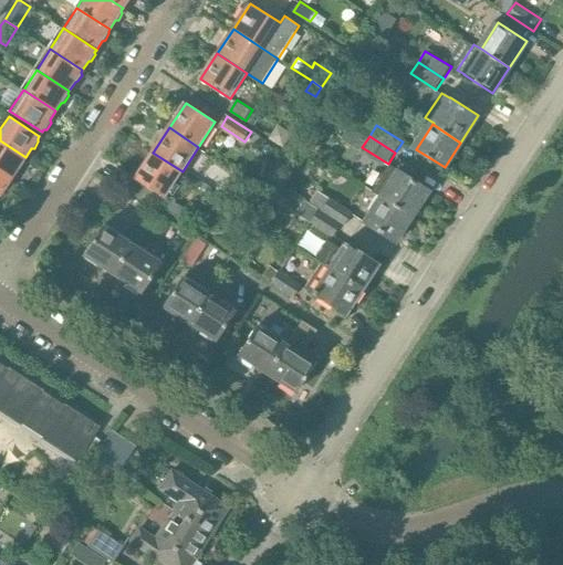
[(0,140),(0,169),(12,178),(18,169),(21,168),(24,163),(24,159),(25,157),(0,140)]
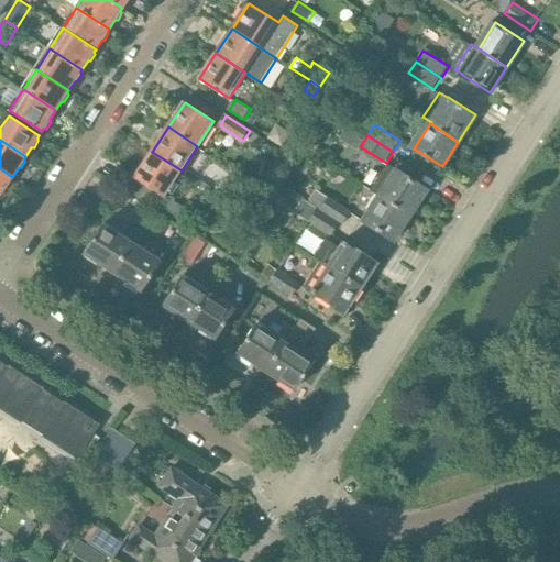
[(182,171),(152,152),(134,178),(164,197),(182,171)]
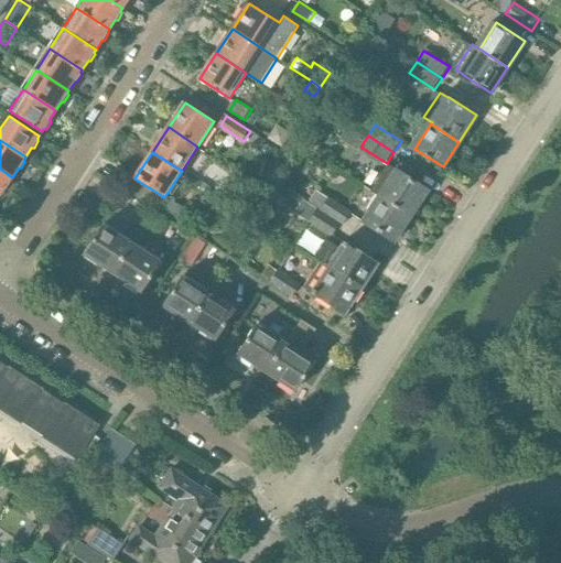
[(0,195),(12,177),(0,169),(0,195)]
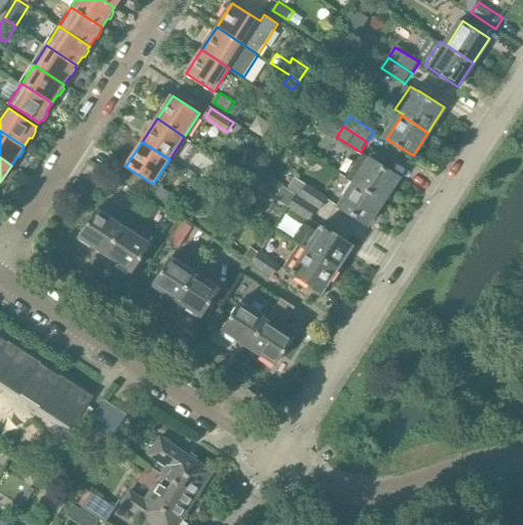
[(373,159),(357,184),(383,201),(399,176),(373,159)]
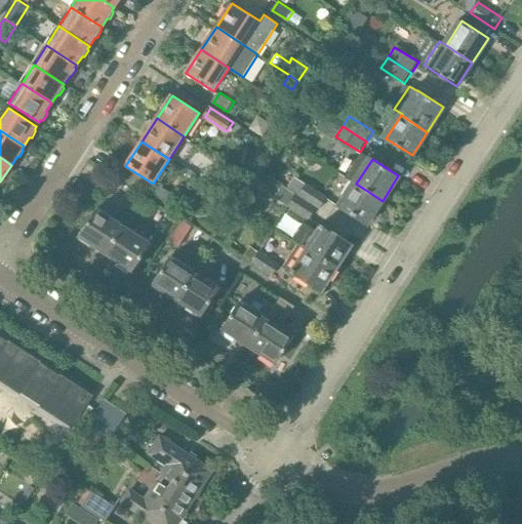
[(188,160),(183,168),(197,177),(202,169),(188,160)]
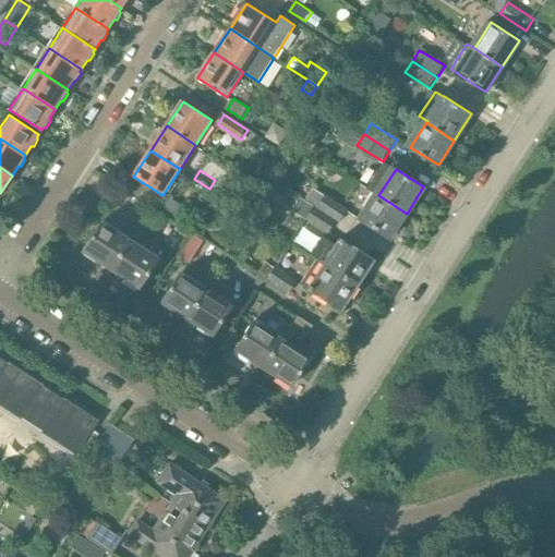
[(350,209),(326,194),(326,195),(314,188),(306,200),(316,205),(316,206),(338,221),(341,223),(350,209)]
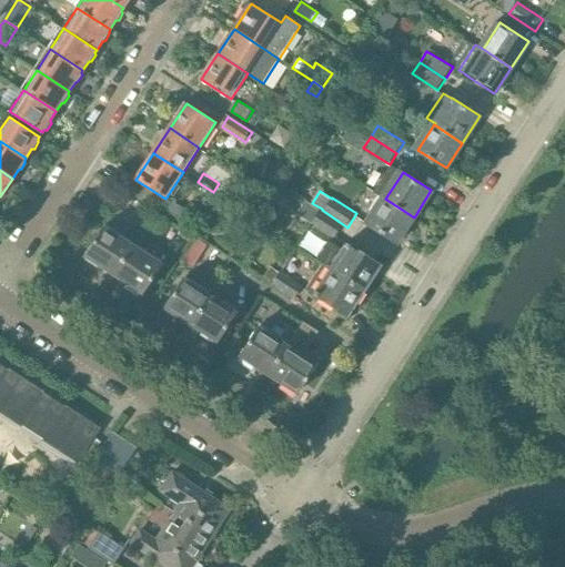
[(385,199),(369,224),(397,242),(414,218),(385,199)]
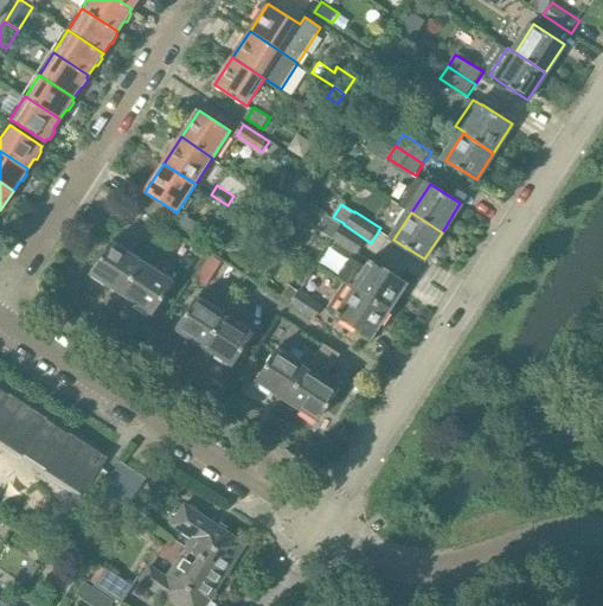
[(184,214),(178,223),(194,234),(200,224),(184,214)]
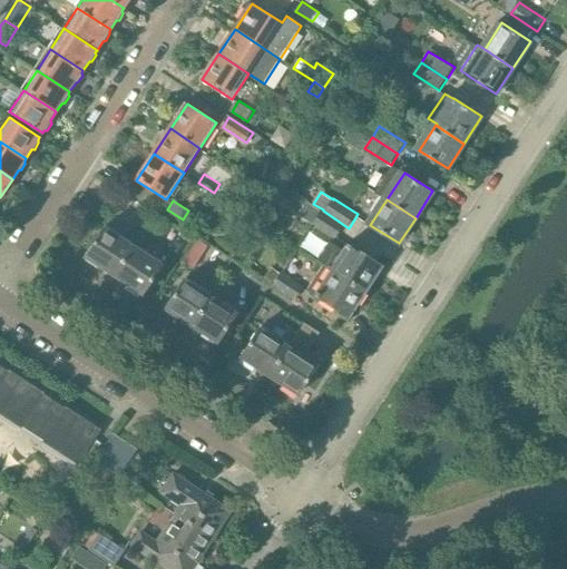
[(336,239),(345,226),(323,211),(322,212),(310,204),(303,215),(314,223),(313,224),(336,239)]
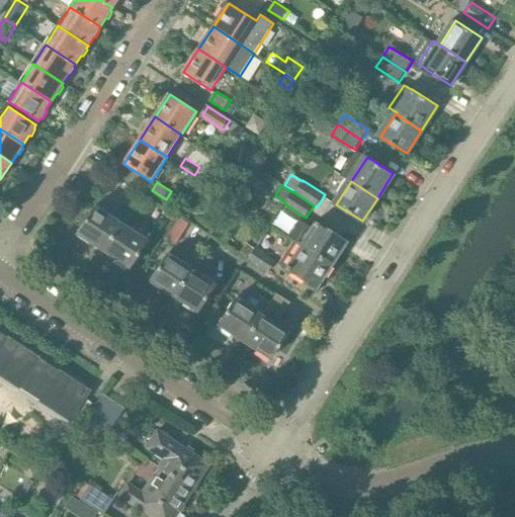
[(105,251),(122,225),(96,207),(78,234),(105,251)]
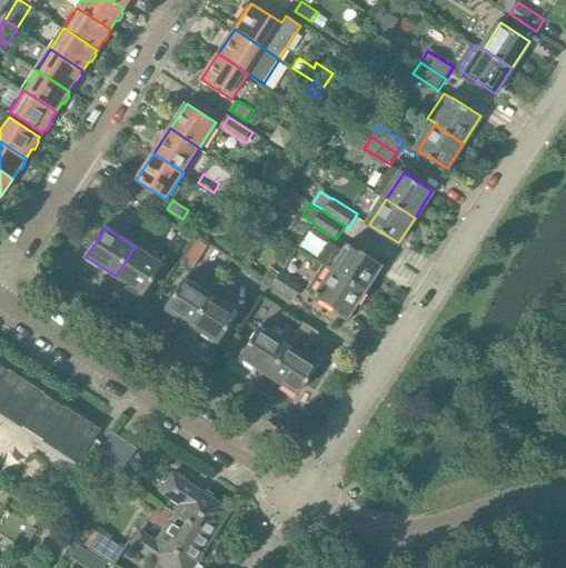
[(198,238),(191,249),(204,257),(210,247),(198,238)]
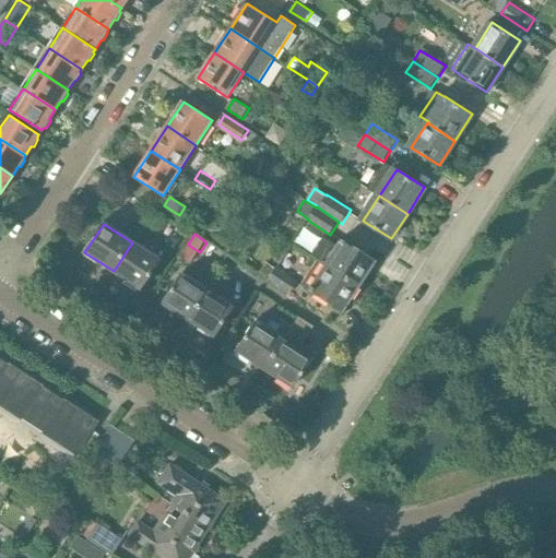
[(326,264),(359,286),(376,261),(343,239),(326,264)]
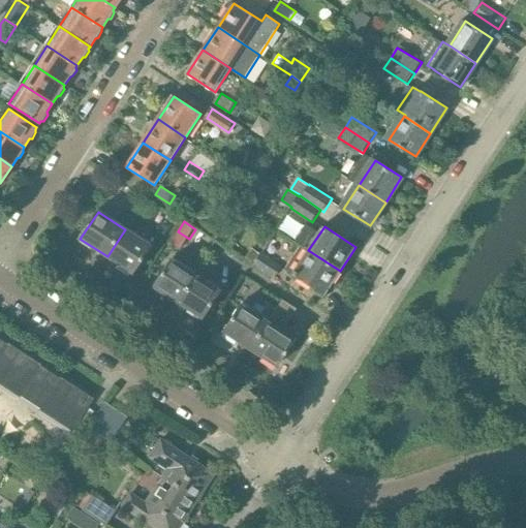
[(125,229),(107,256),(133,274),(151,247),(125,229)]
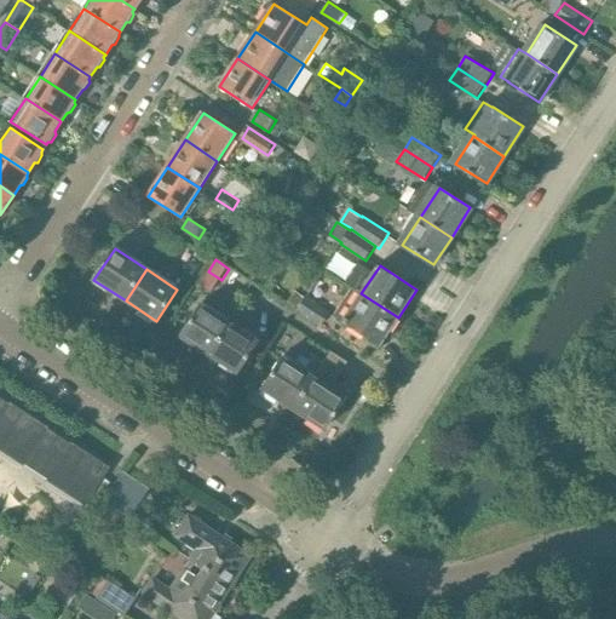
[(332,311),(308,296),(306,297),(297,291),(287,304),(322,327),(332,311)]
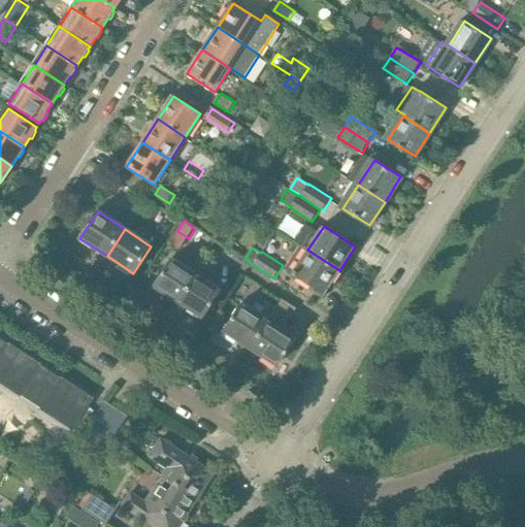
[(339,270),(307,250),(292,274),(324,295),(339,270)]
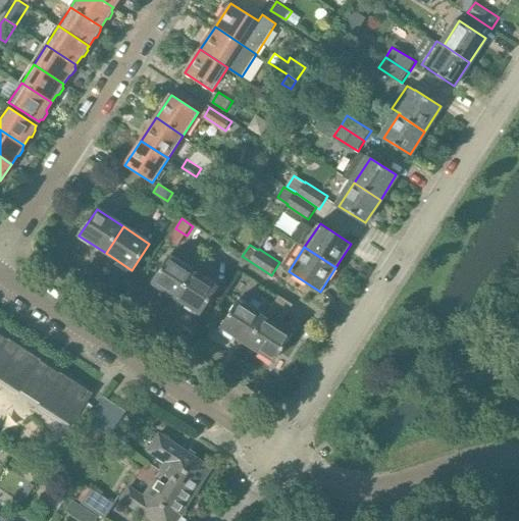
[(176,299),(194,271),(170,257),(153,283),(176,299)]
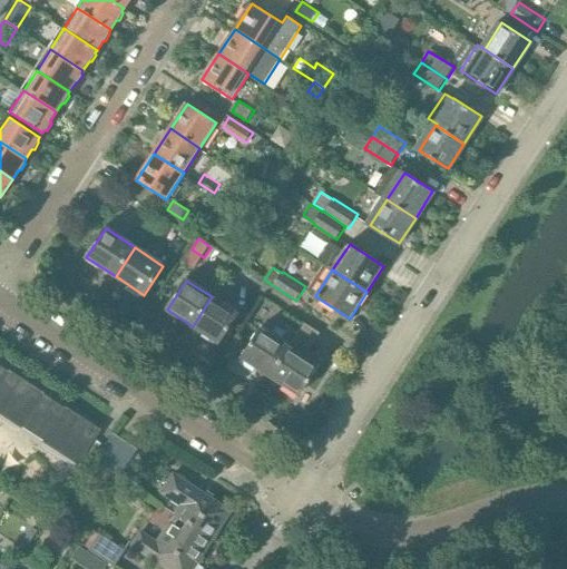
[(212,296),(193,326),(220,343),(238,314),(212,296)]
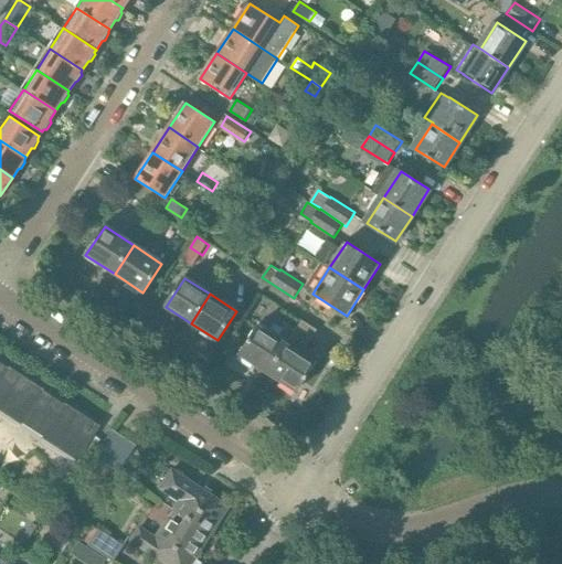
[(268,373),(287,344),(258,326),(240,354),(268,373)]
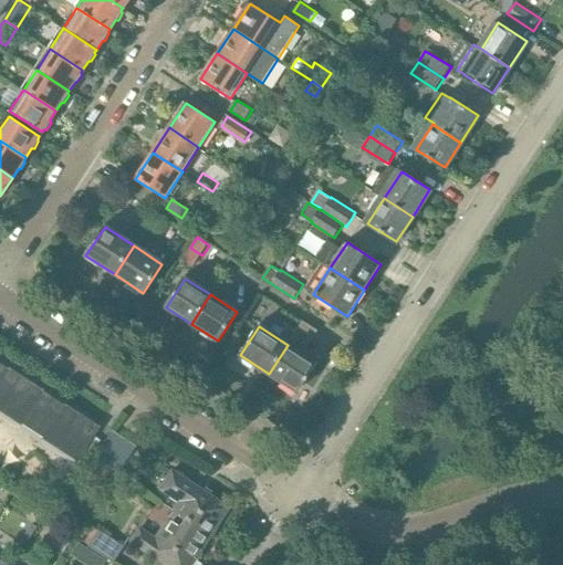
[(288,345),(269,374),(298,394),(316,364),(288,345)]
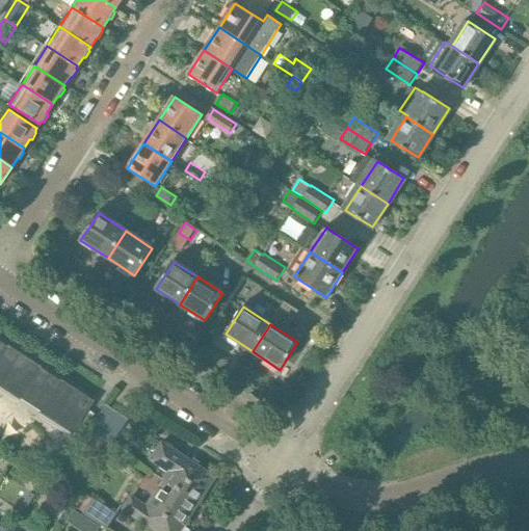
[(0,383),(21,398),(20,399),(21,400),(22,398),(42,412),(41,413),(42,414),(43,412),(63,425),(56,435),(40,430),(23,449),(21,447),(14,458),(12,458),(12,459),(53,485),(89,430),(81,424),(96,401),(95,401),(94,402),(62,382),(63,380),(62,379),(61,381),(42,368),(43,367),(42,367),(41,368),(9,347),(10,346),(9,345),(8,347),(0,341),(0,383)]
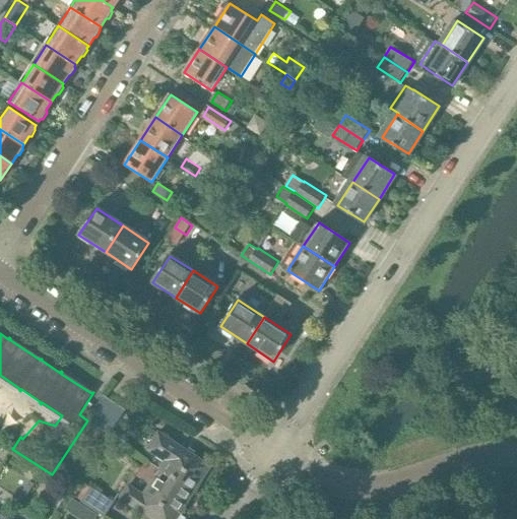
[(115,404),(104,397),(87,422),(98,428),(101,422),(103,423),(115,404)]
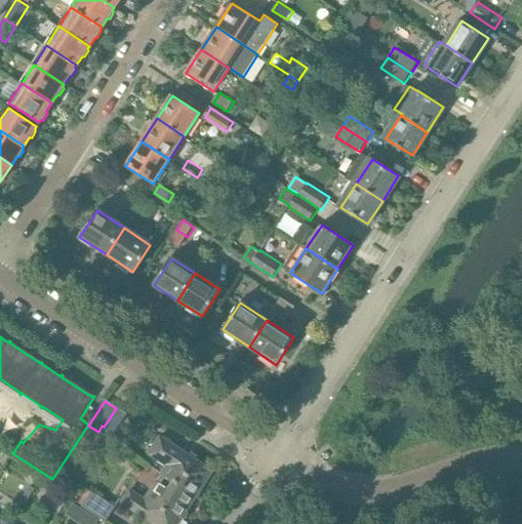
[(98,432),(102,434),(111,440),(127,414),(116,408),(104,427),(102,426),(98,432)]
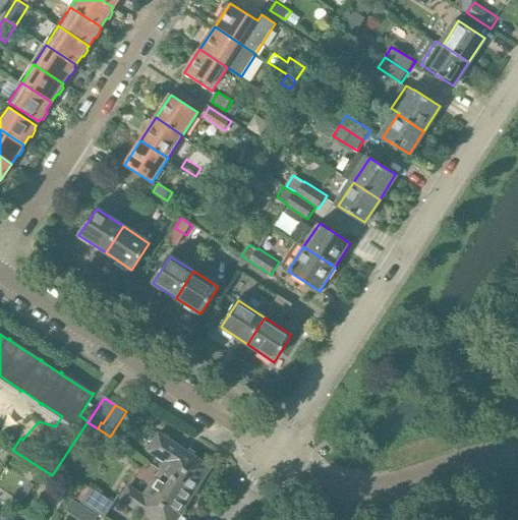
[(161,469),(195,492),(212,466),(160,434),(149,450),(166,461),(161,469)]
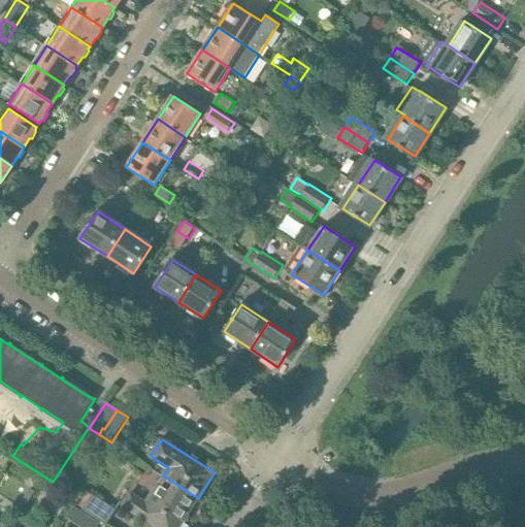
[(178,526),(198,498),(163,475),(146,502),(131,493),(123,505),(157,526),(178,526)]
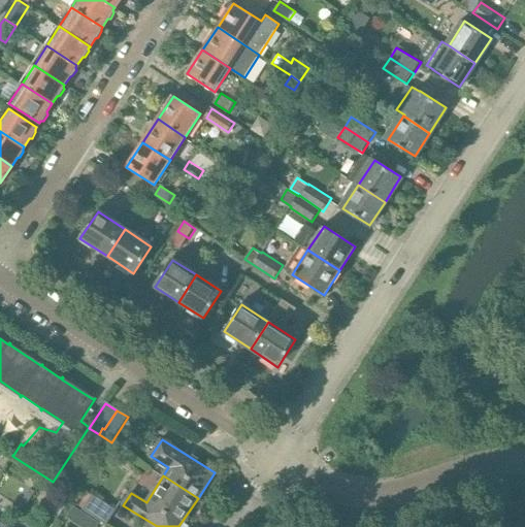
[(84,508),(107,525),(117,509),(93,494),(84,508)]
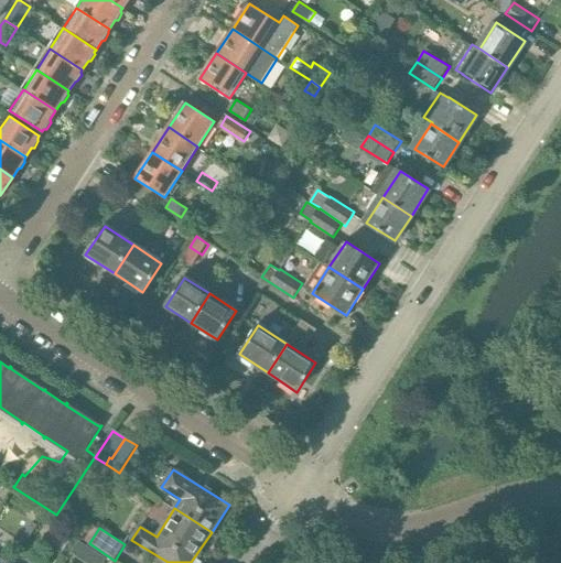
[(81,540),(73,552),(89,562),(104,562),(108,558),(81,540)]
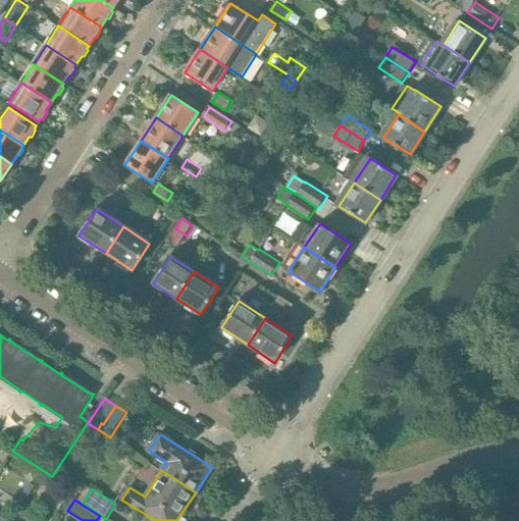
[(0,509),(0,520),(12,520),(14,519),(8,514),(0,509)]
